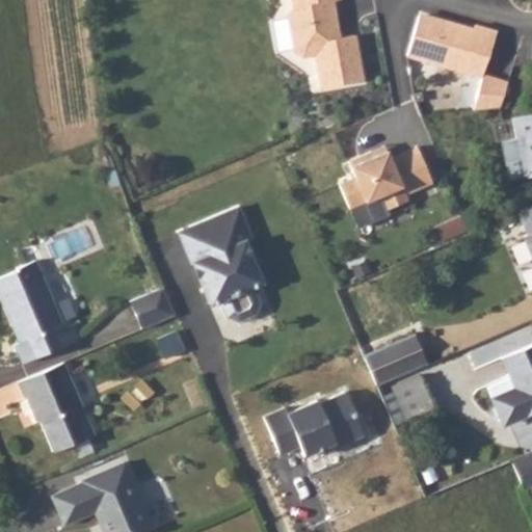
[(340,0),(292,0),(294,9),(288,19),(295,53),(304,58),(317,56),(323,90),(365,82),(355,37),(341,40),(334,42),(331,33),(335,32),(338,28),(334,3),(340,2),(340,0)]
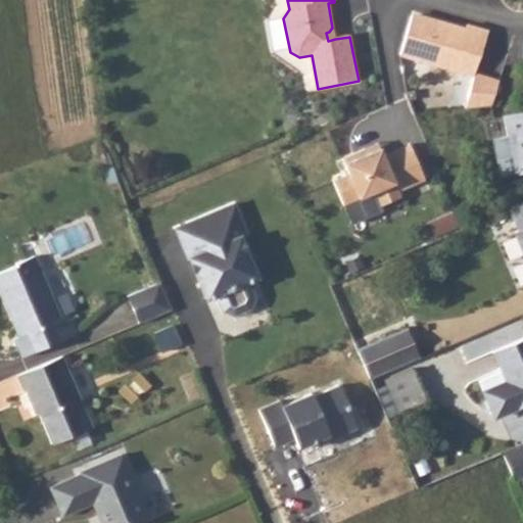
[(400,55),(476,74),(489,32),(468,27),(467,30),(438,21),(438,24),(412,16),(400,55)]
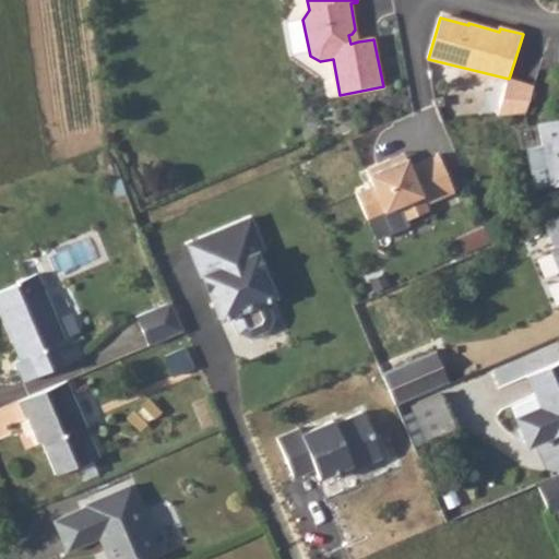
[(509,79),(498,117),(526,113),(534,87),(509,79)]
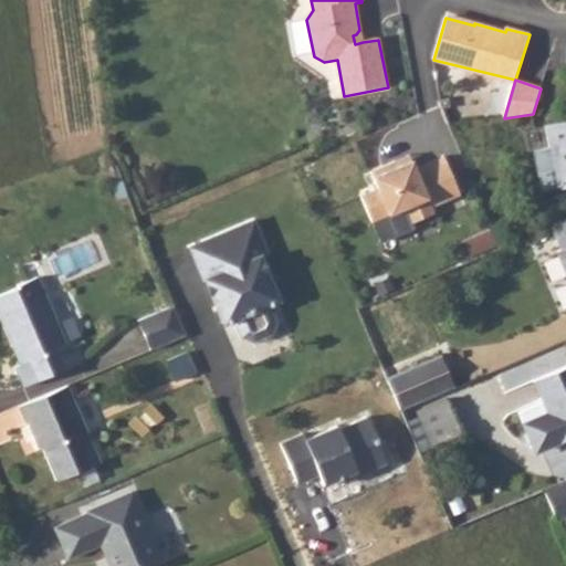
[(548,147),(531,150),(541,194),(565,187),(565,122),(544,126),(548,147)]
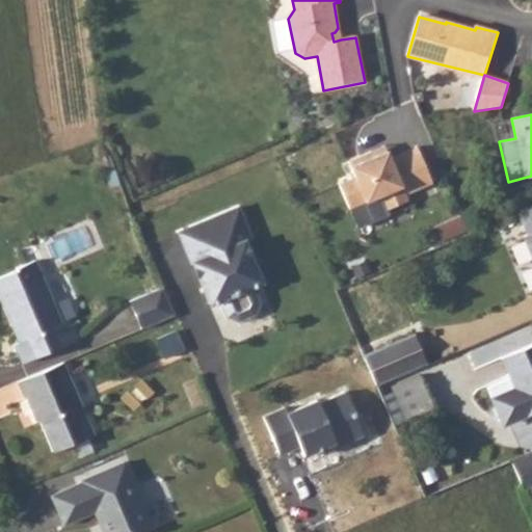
[(374,153),(350,162),(357,179),(341,185),(351,210),(383,196),(389,211),(409,202),(407,195),(435,184),(420,149),(392,160),(389,153),(376,157),(374,153)]
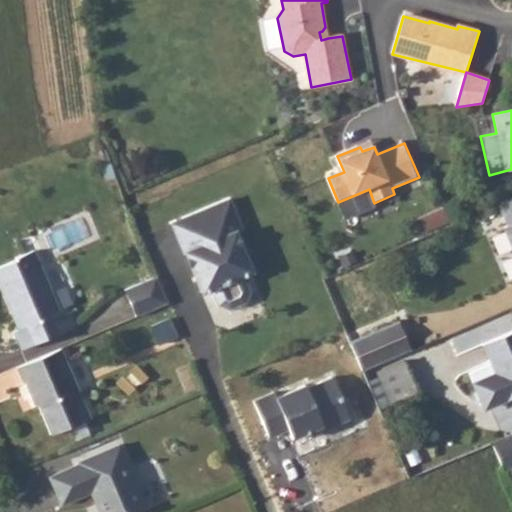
[(511,200),(501,206),(509,225),(505,228),(511,246),(511,200)]
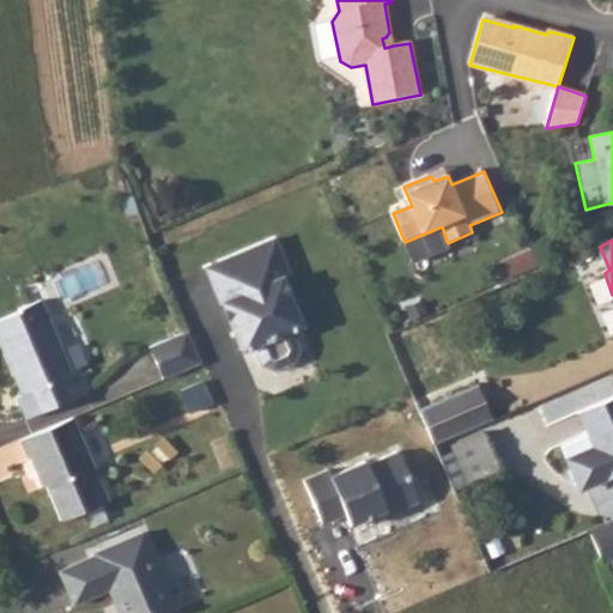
[(278,243),(210,272),(224,308),(230,304),(238,325),(232,326),(244,354),(256,350),(268,377),(304,363),(292,334),(304,329),(285,283),(293,279),(278,243)]
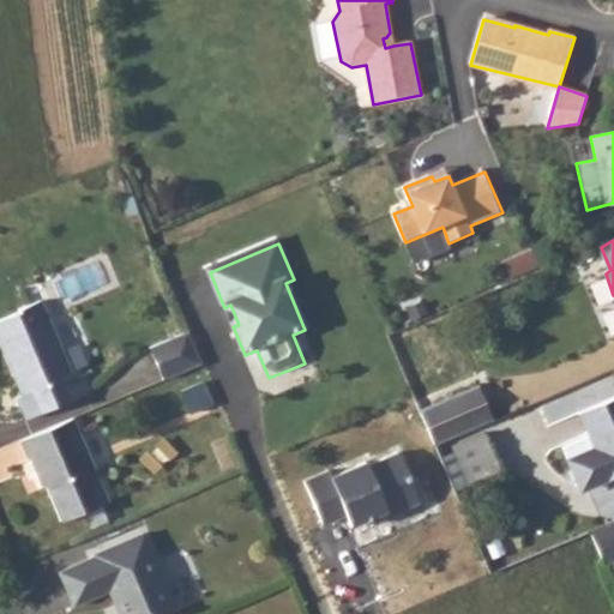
[(17,401),(26,421),(88,396),(78,372),(73,374),(50,323),(0,343),(14,378),(18,377),(26,396),(17,401)]
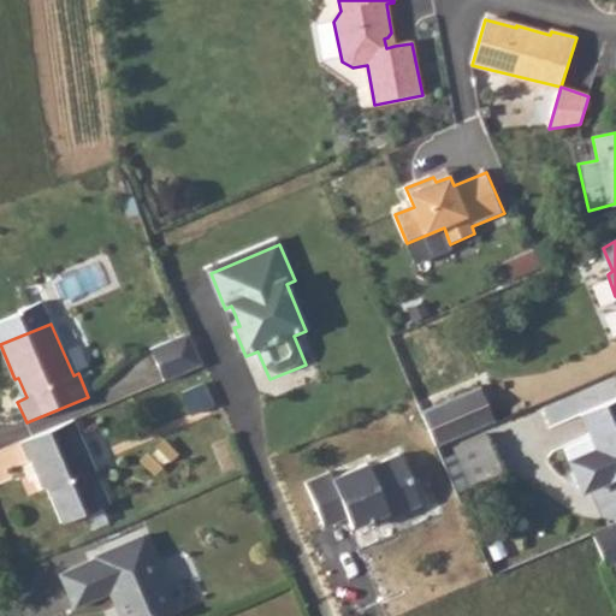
[(153,350),(167,383),(205,367),(190,335),(153,350)]
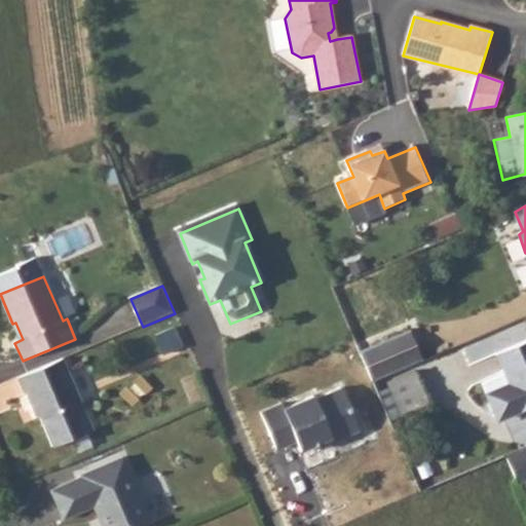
[(410,330),(361,350),(374,381),(422,361),(410,330)]
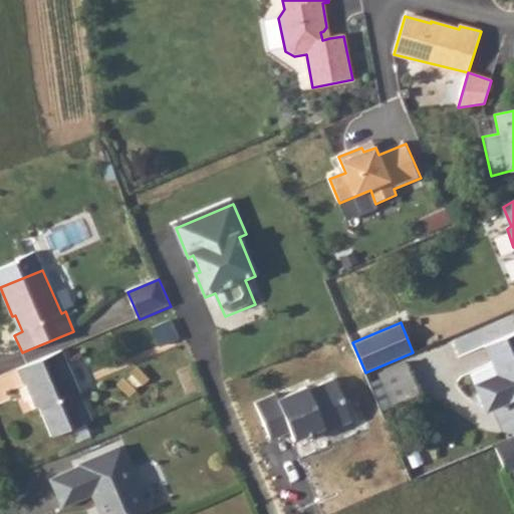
[(493,409),(510,402),(513,400),(513,333),(486,346),(498,374),(474,383),(482,402),(493,409)]
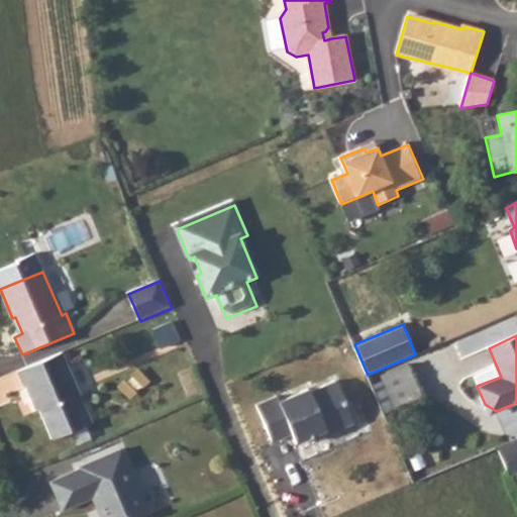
[(63,353),(18,373),(25,389),(26,388),(33,404),(36,403),(53,441),(93,424),(63,353)]
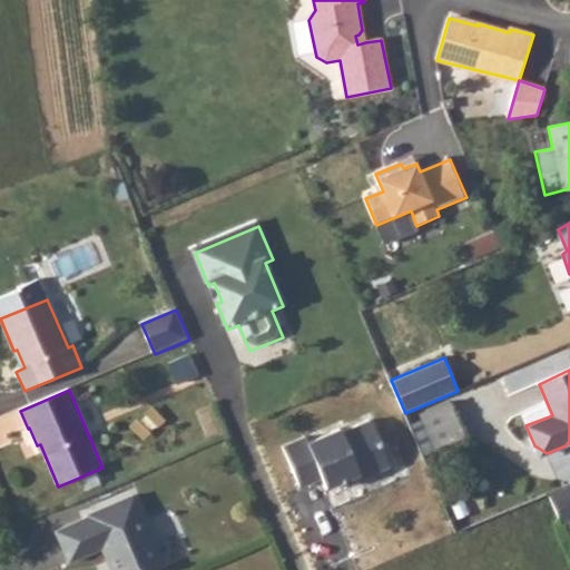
[(421,448),(463,438),(454,404),(413,414),(421,448)]
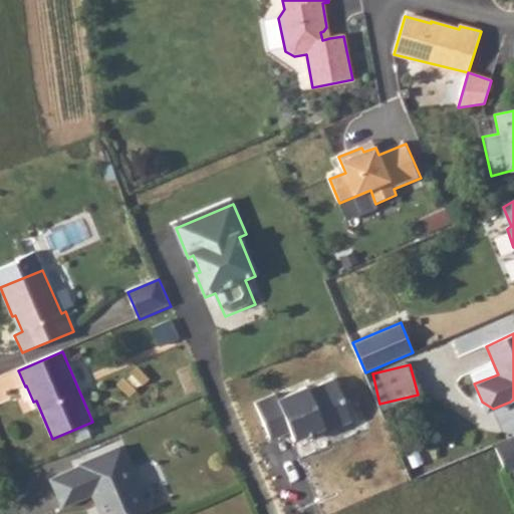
[(255,405),(271,441),(291,433),(294,442),(323,429),(325,433),(351,421),(333,379),(308,392),(306,388),(278,401),(275,396),(255,405)]
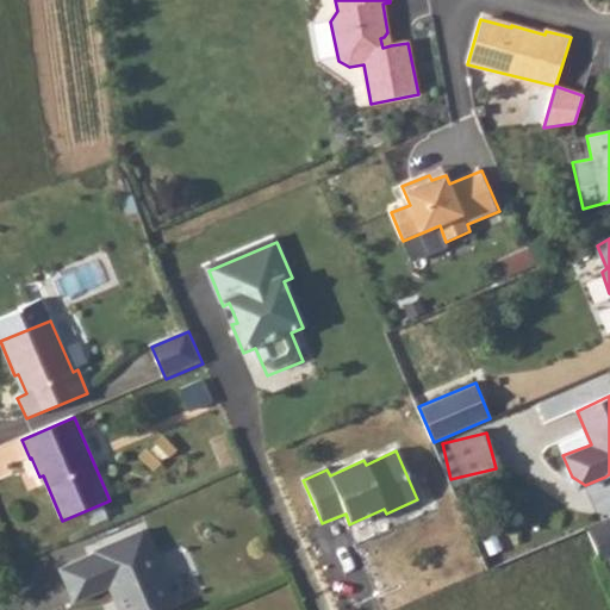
[(95,555),(60,571),(74,604),(110,589),(116,603),(119,602),(123,609),(162,609),(175,605),(144,533),(94,553),(95,555)]
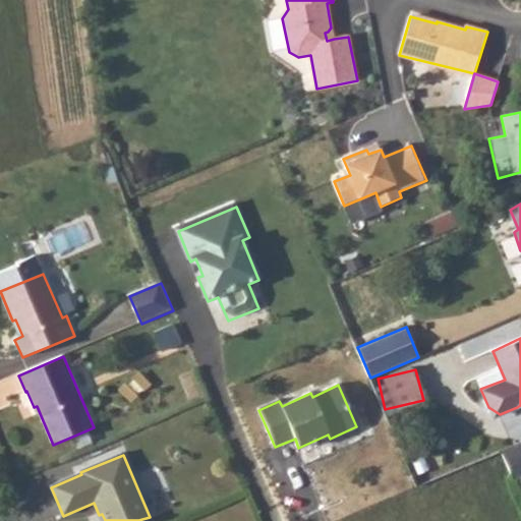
[(520,455),(506,462),(514,479),(520,475),(520,455)]
